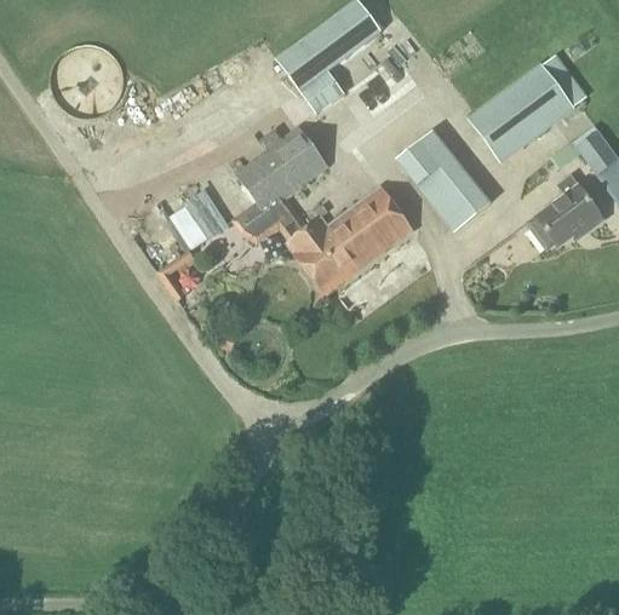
[(276,56),(316,111),(343,93),(327,72),(332,68),(383,32),(360,0),(353,0),(276,56)]
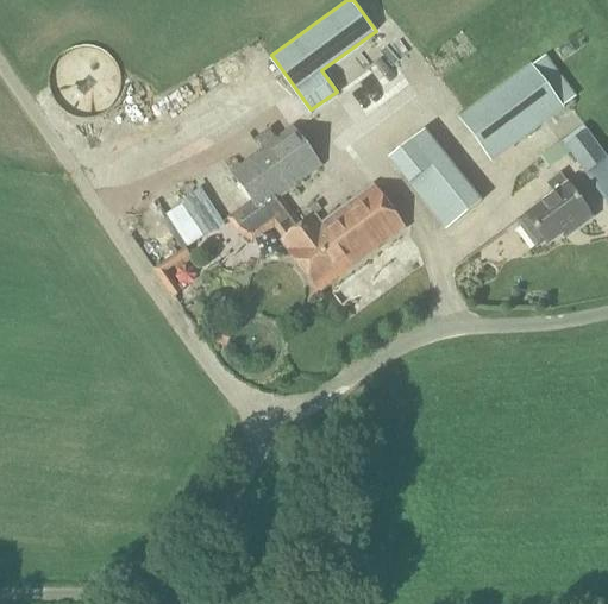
[(44,95),(105,98),(107,48),(46,45),(44,95)]
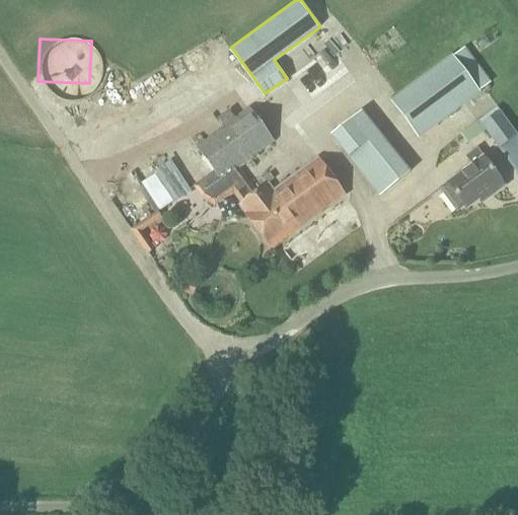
[(392,97),(391,98),(420,136),(482,89),(481,88),(494,79),(466,44),(454,53),(420,78),(419,78),(416,80),(392,97)]
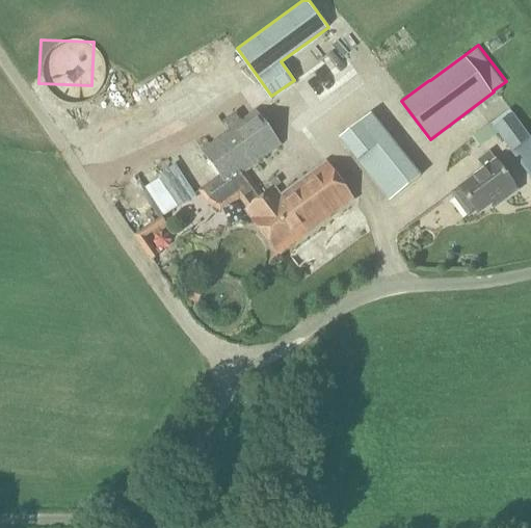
[(257,107),(203,148),(221,174),(229,183),(246,169),(283,142),(257,107)]
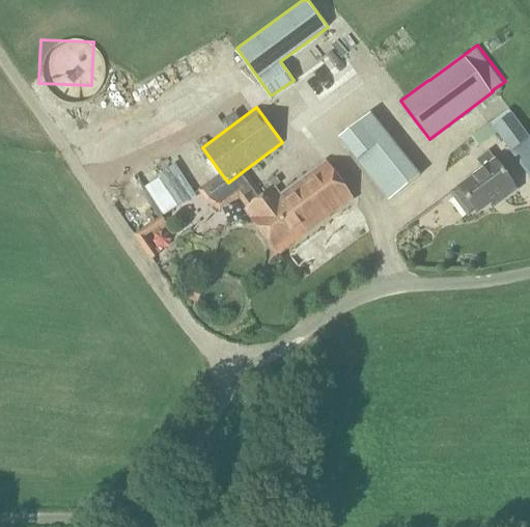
[(360,120),(339,136),(359,160),(391,198),(422,173),(390,135),(371,111),(359,119),(360,120)]
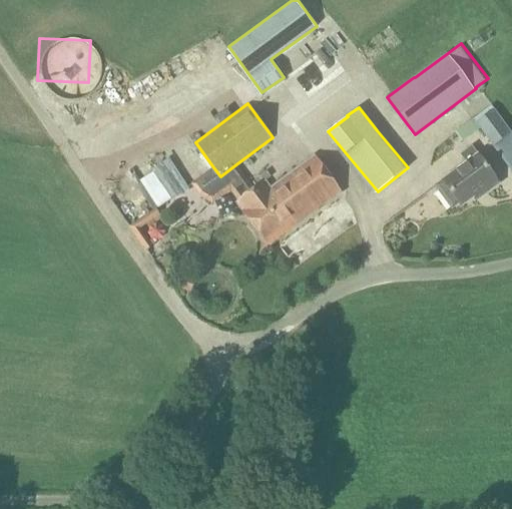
[(496,108),(478,121),(481,125),(494,144),(511,131),(511,129),(496,108)]
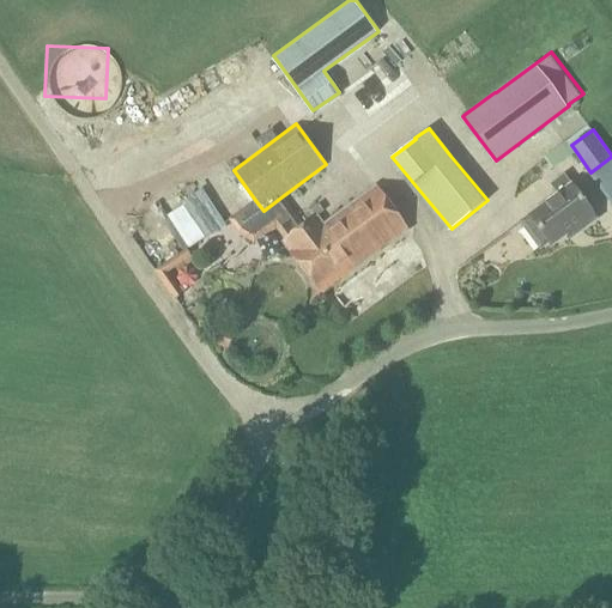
[(217,159),(187,178),(201,201),(231,183),(217,159)]
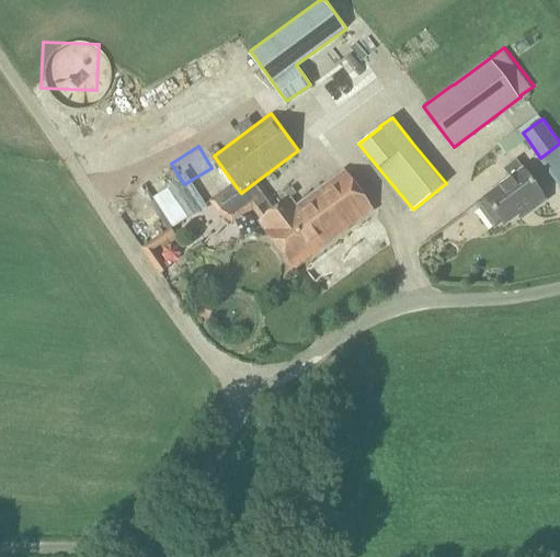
[(487,195),(479,201),(496,224),(503,219),(506,223),(530,204),(534,207),(547,197),(524,168),(517,158),(507,166),(514,175),(487,195)]
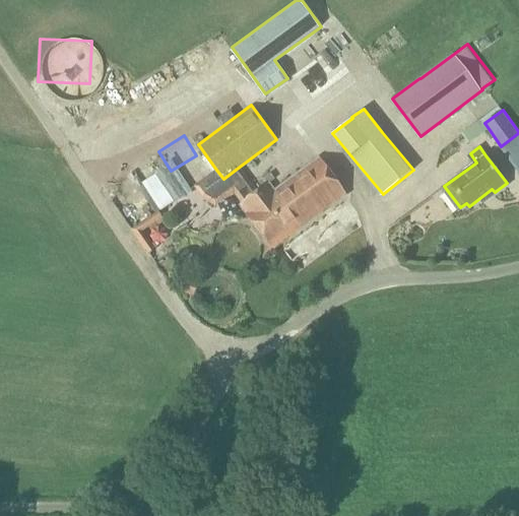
[(216,170),(195,185),(204,196),(217,203),(234,191),(243,203),(250,213),(274,246),(346,193),(319,157),(274,189),(269,193),(266,189),(265,187),(260,191),(241,166),(223,179),(216,170)]
